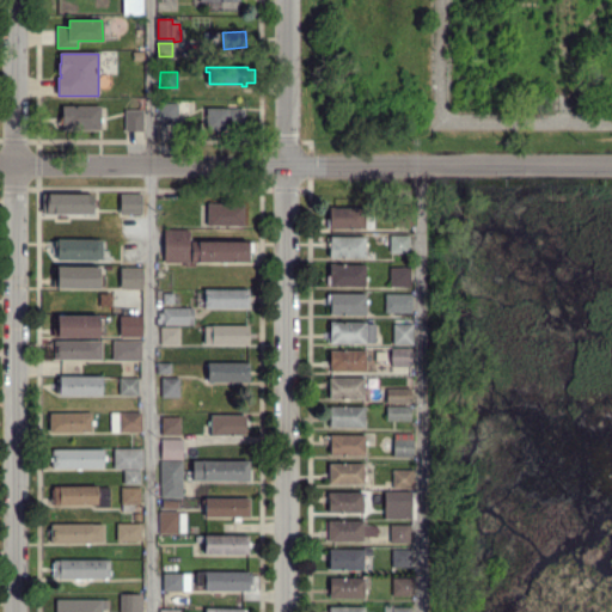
[(161,123),(161,105),(177,105),(177,123),(161,123)]
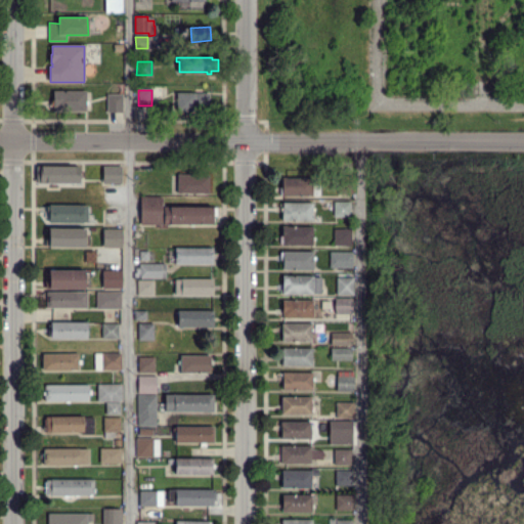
[(56,111),(56,106),(52,106),(51,93),(54,93),(54,92),(85,92),(86,111),(56,111)]
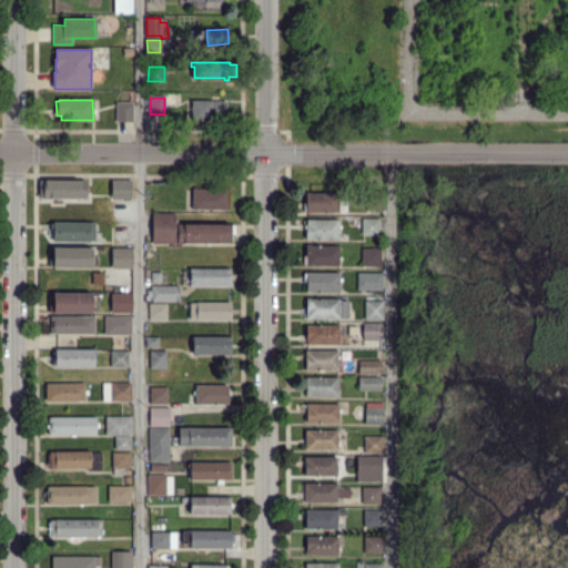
[(225,120),(193,119),(193,101),(225,101),(225,120)]
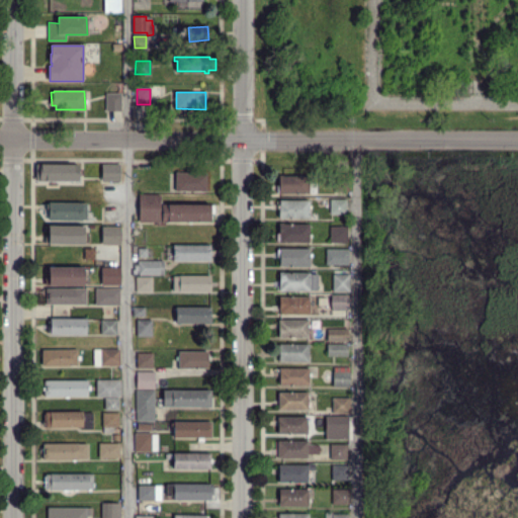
[(120,111),(106,111),(106,93),(120,93),(120,111)]
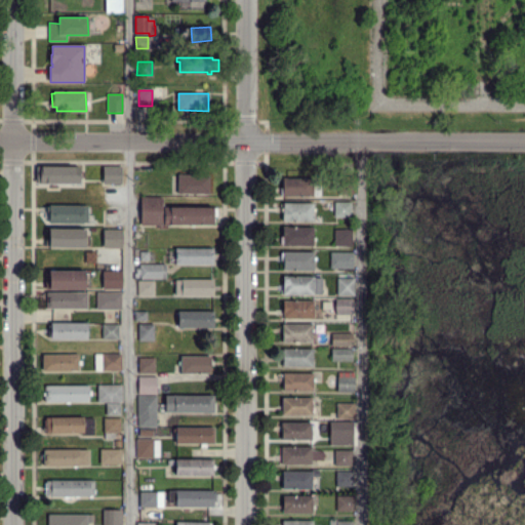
[(78,184),(37,183),(37,167),(79,168),(78,184)]
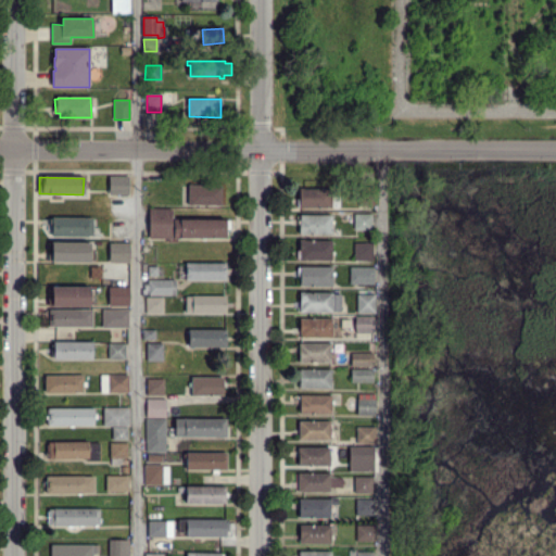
[(110,177),(130,177),(130,194),(110,194),(110,177)]
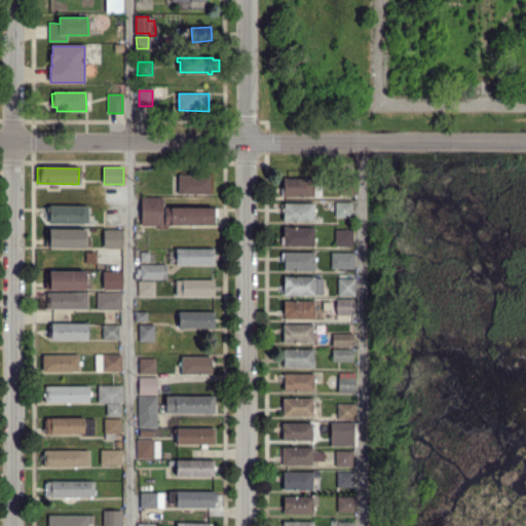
[(179,193),(179,176),(195,176),(195,174),(198,174),(198,176),(210,176),(210,193),(179,193)]
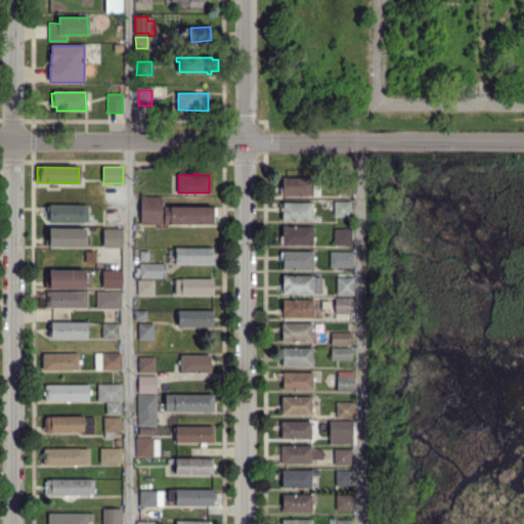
[(285,197),(282,197),(282,194),(281,194),(281,180),(284,180),(284,177),(286,177),(286,179),(301,179),(313,179),(313,185),(318,185),(318,195),(301,195),(285,195),(285,197)]
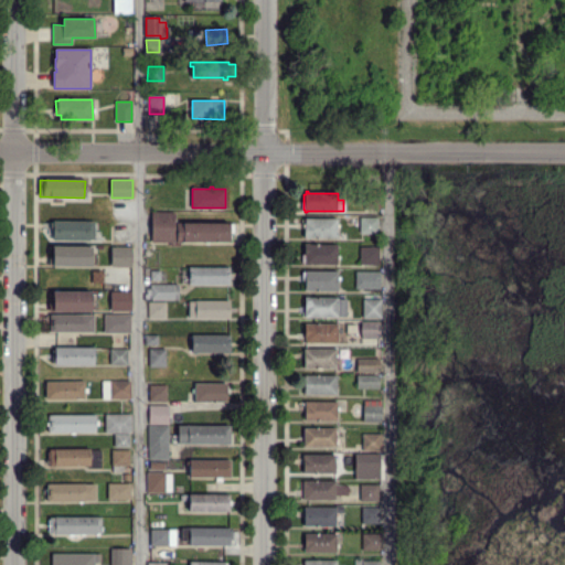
[(379,209),(364,209),(364,191),(380,191),(379,209)]
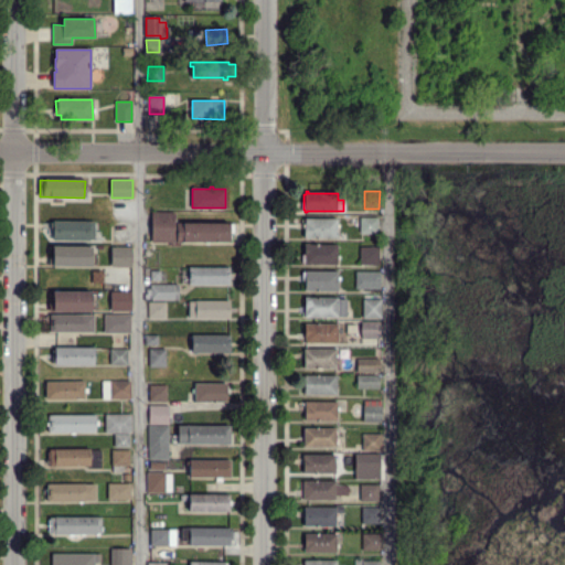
[(180,246),(171,246),(171,243),(152,243),(152,213),(174,213),(174,242),(177,242),(177,224),(230,224),(230,242),(180,242),(180,246)]
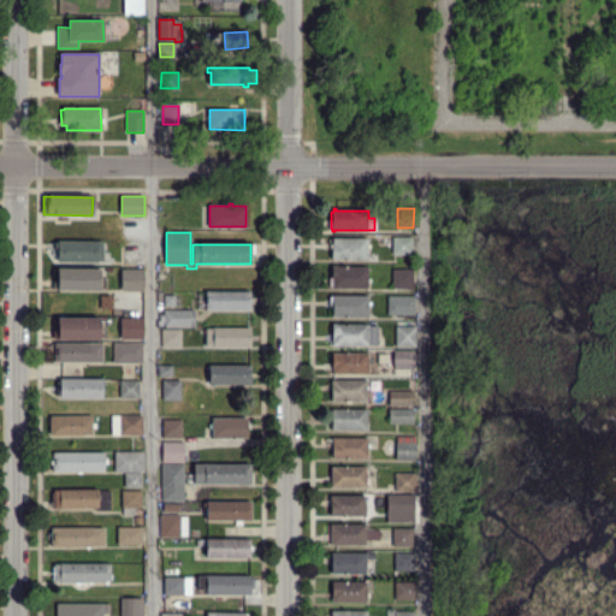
[(412,254),(394,254),(394,238),(412,238),(412,254)]
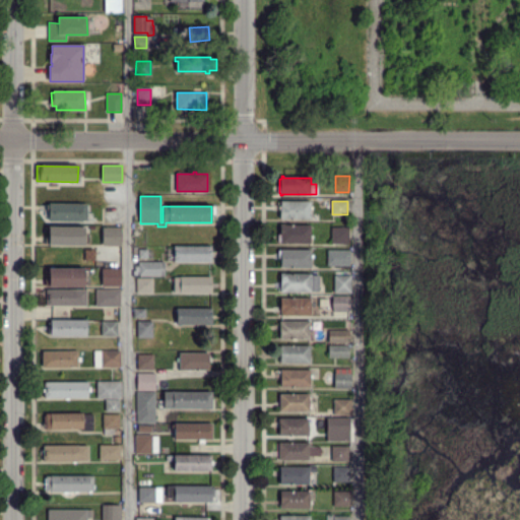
[(299,218),(281,218),(281,216),(279,216),(279,203),(282,203),(282,202),(299,202),(310,202),(310,205),(312,205),(312,208),(311,208),(311,218),(299,218)]
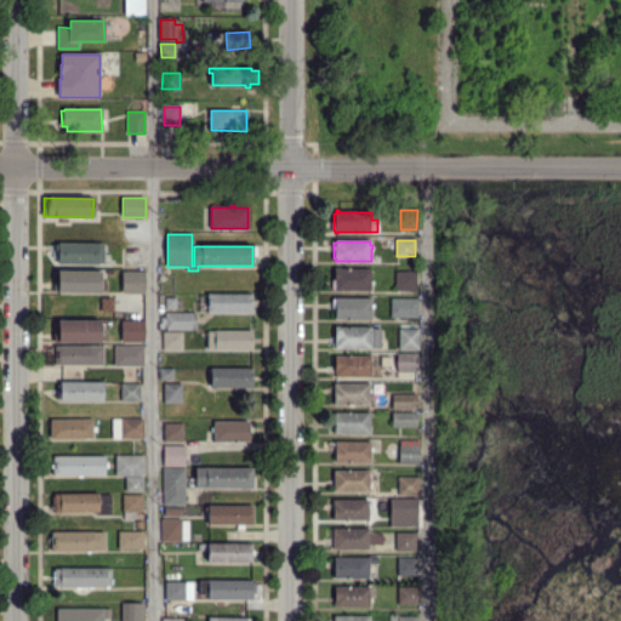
[(106,263),(53,265),(53,244),(104,245),(106,263)]
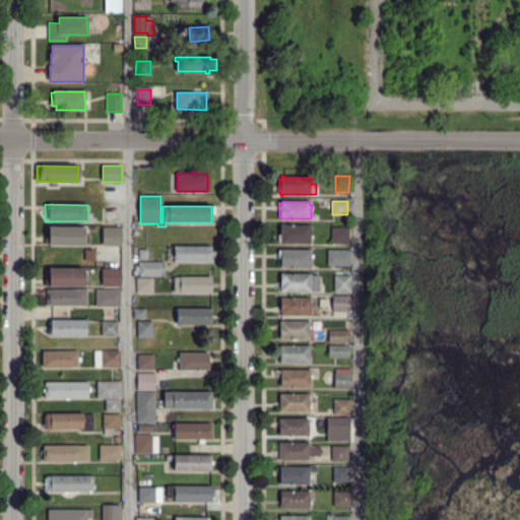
[(285,244),(280,244),(280,241),(278,241),(278,228),(281,228),(281,224),(284,224),(284,226),(299,226),(311,226),(311,235),(312,235),(312,238),(311,238),(310,242),(299,242),(285,242),(285,244)]
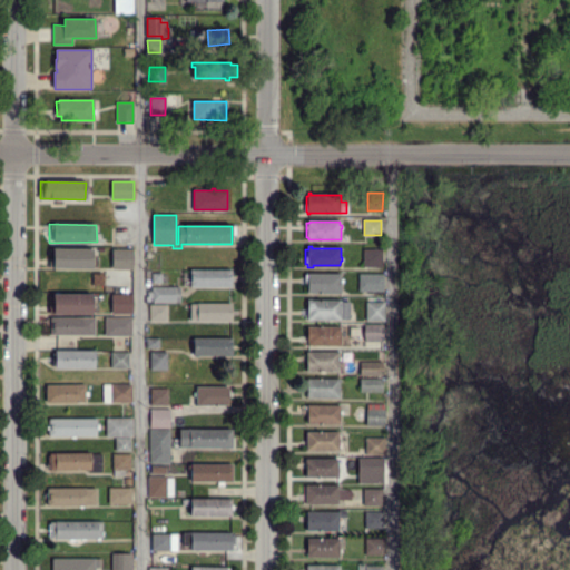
[(92,266),(49,267),(49,249),(91,249),(92,266)]
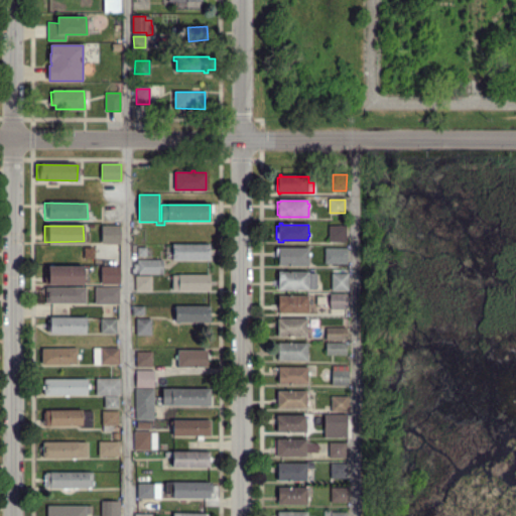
[(346,241),(330,241),(330,226),(346,226),(346,241)]
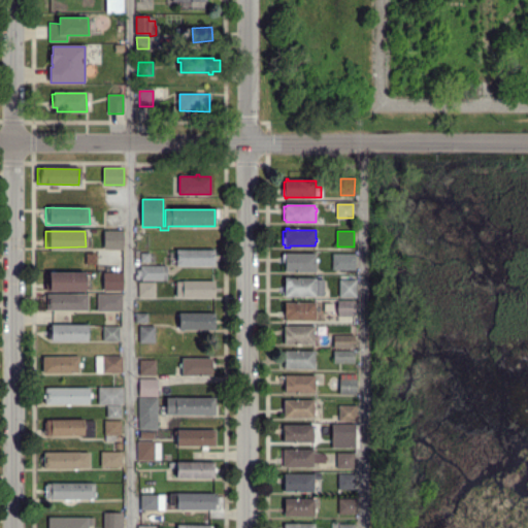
[(123,248),(107,248),(107,232),(123,233),(123,248)]
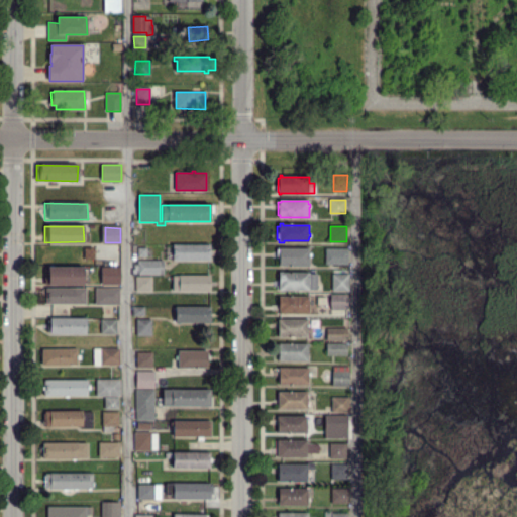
[(210,261),(174,260),(174,244),(210,245),(210,261)]
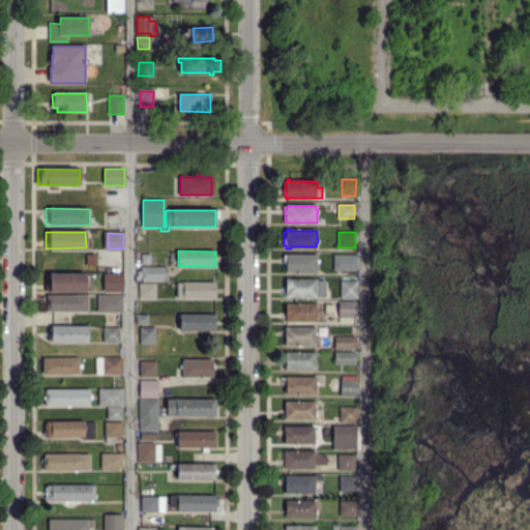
[(151,264),(147,264),(147,261),(137,261),(137,252),(151,252),(151,264)]
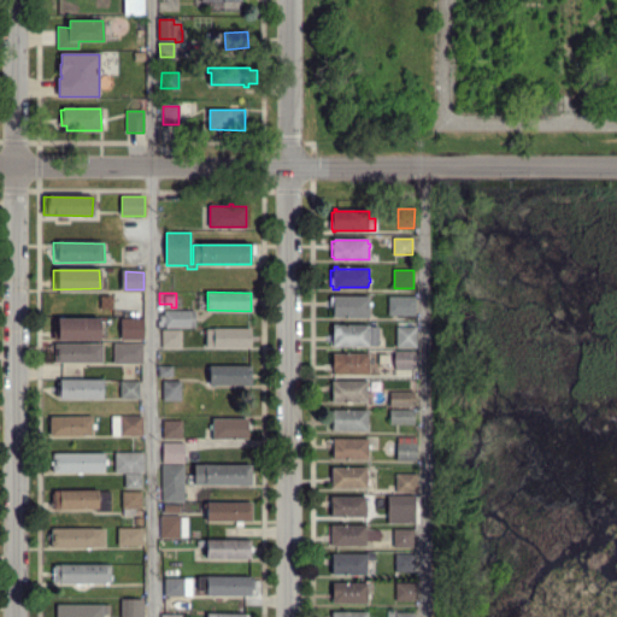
[(354,317),(334,317),(334,315),(330,315),(330,297),(354,297),(369,297),(369,317),(354,317)]
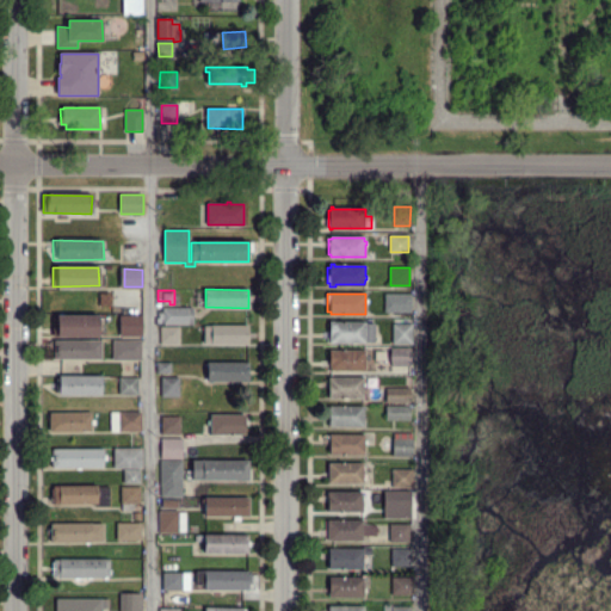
[(412,313),(386,313),(386,294),(412,294),(412,313)]
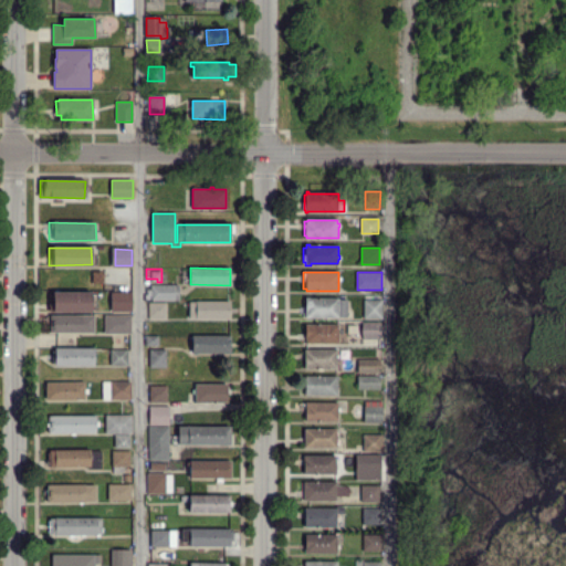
[(179,301),(147,300),(147,295),(149,295),(149,290),(153,290),(153,285),(179,286),(179,301)]
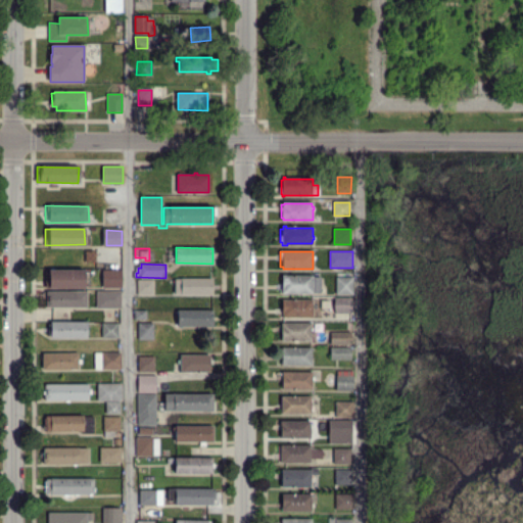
[(86,285),(49,285),(49,272),(86,272),(86,285)]
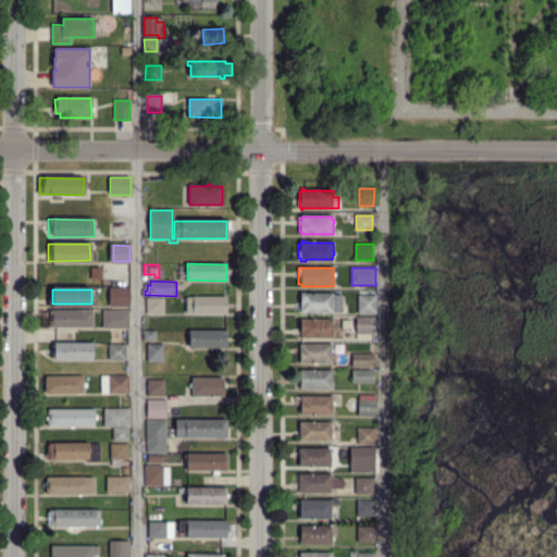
[(319,311),(299,311),(299,295),(301,295),(301,293),(305,293),(305,294),(320,295),(333,295),(333,302),(341,302),(341,311),(319,311)]
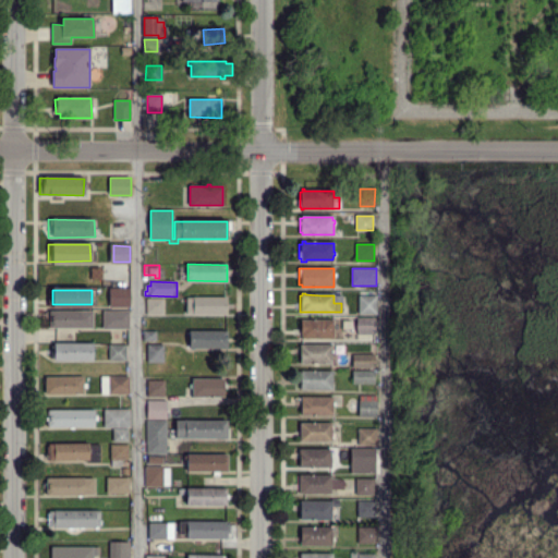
[(376,314),(360,314),(360,296),(376,296),(376,314)]
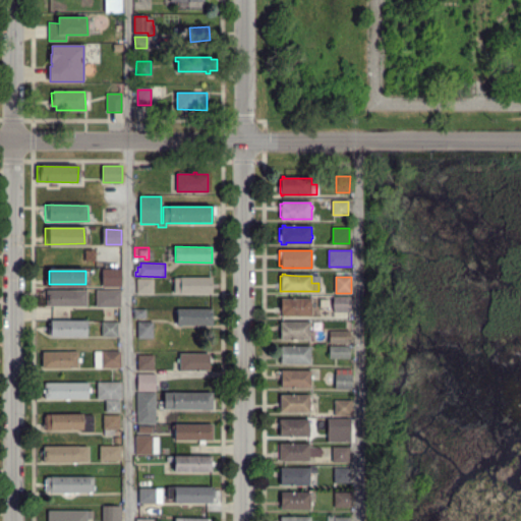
[(175,293),(175,278),(212,278),(211,292),(175,293)]
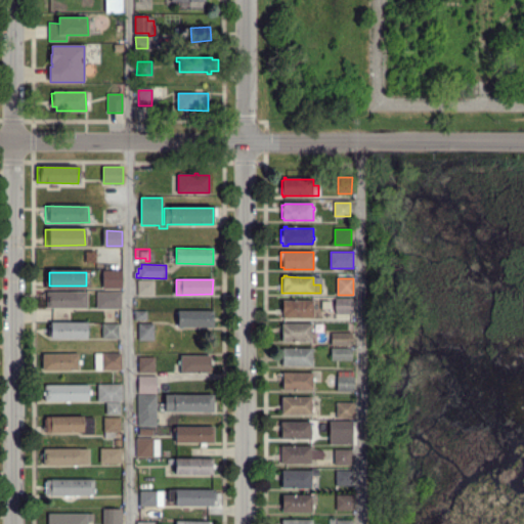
[(155,295),(138,295),(138,280),(155,280),(155,295)]
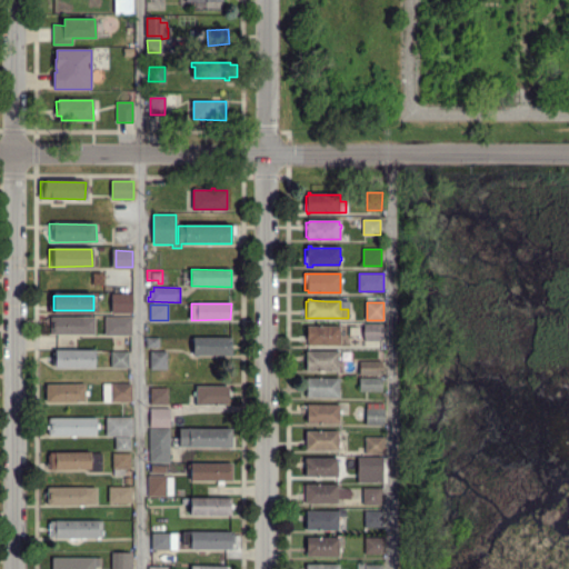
[(105,335),(106,317),(131,317),(131,335),(105,335)]
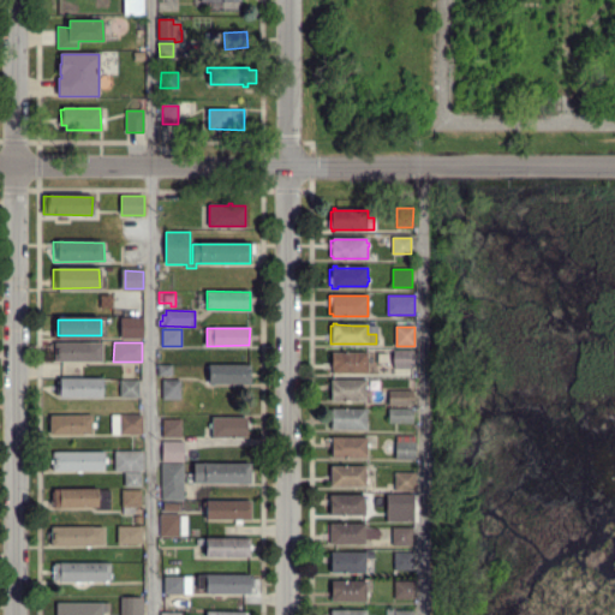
[(102,362),(55,362),(57,344),(102,344),(102,362)]
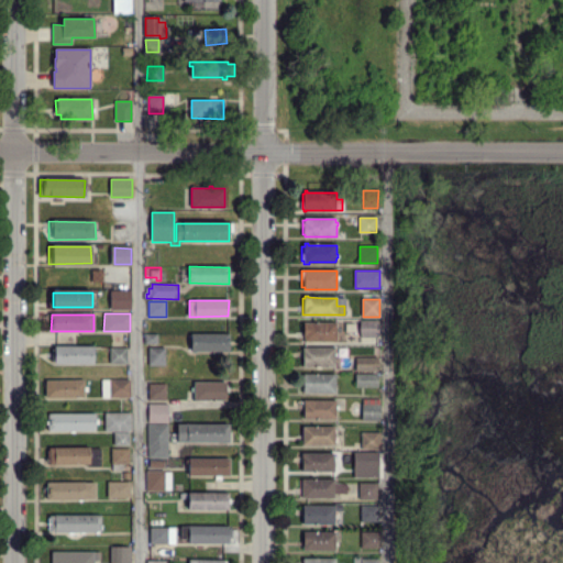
[(378,337),(361,337),(362,320),(378,321),(378,337)]
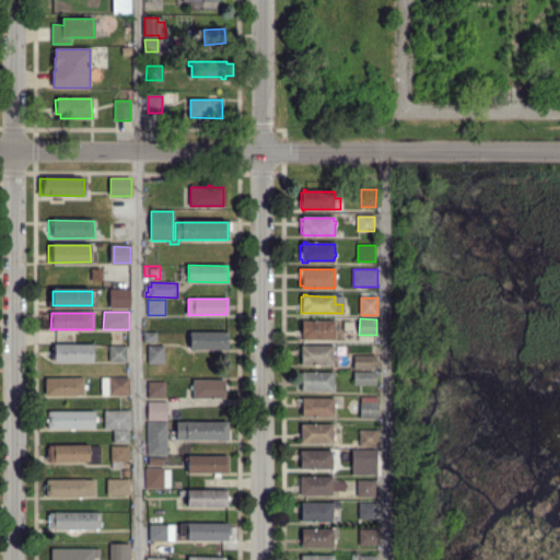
[(321,339),(303,339),(303,322),(321,322),(335,323),(335,339),(321,339)]
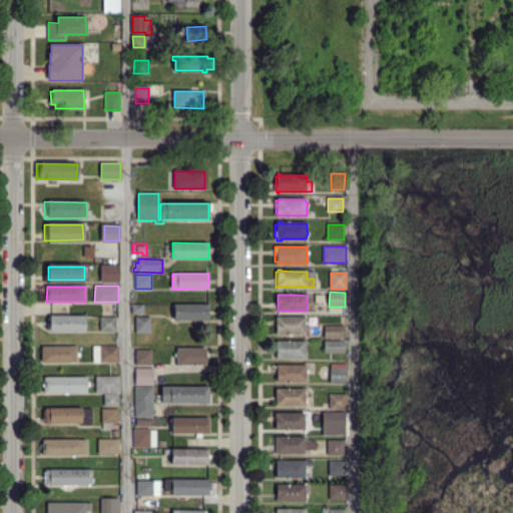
[(143,313),(133,313),(133,305),(143,305),(143,313)]
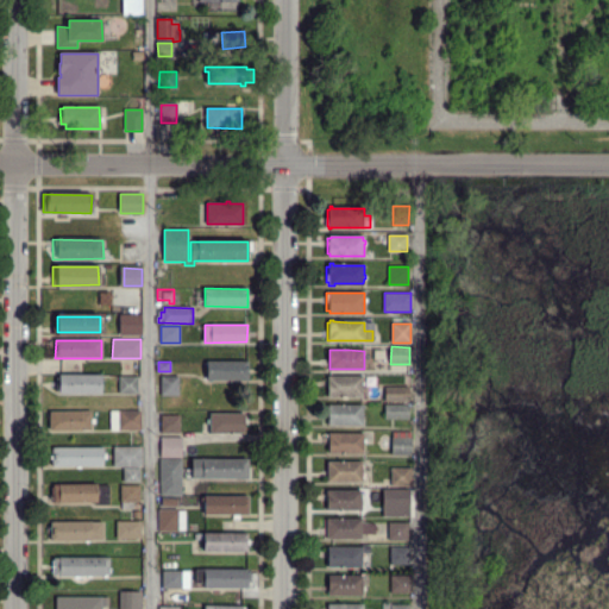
[(249,381),(208,381),(209,363),(249,363),(249,381)]
